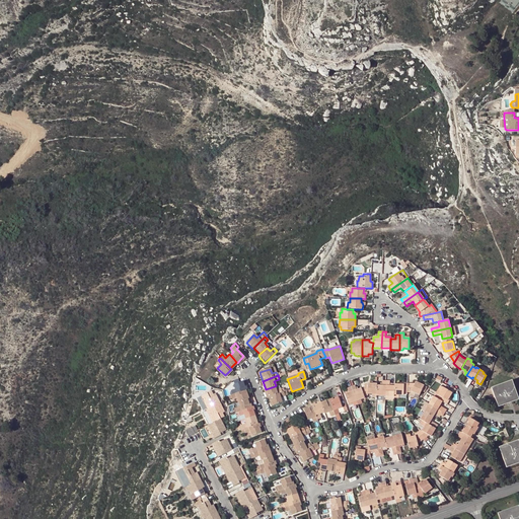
[(382,386),(380,386),(377,385),(376,394),(376,396),(385,396),(386,381),(382,381),(382,383),(382,386)]
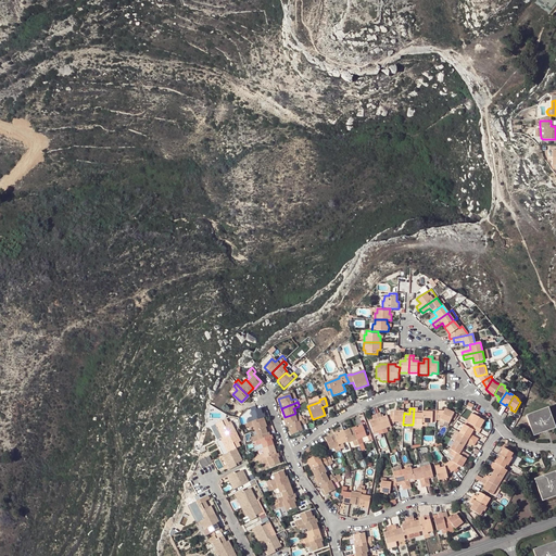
[(422,424),(422,414),(419,414),(418,414),(418,411),(418,408),(414,408),(413,425),(422,426),(422,424)]
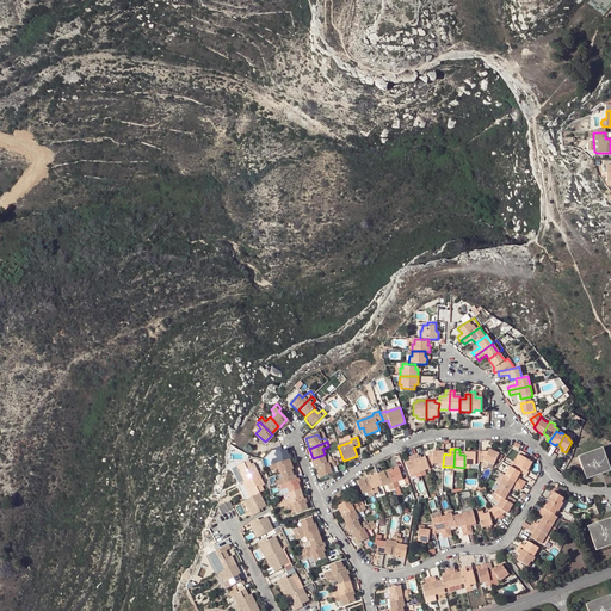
[(493,466),(499,454),(494,451),(491,450),(488,449),(488,451),(480,451),(479,462),(482,462),(483,461),(493,466)]
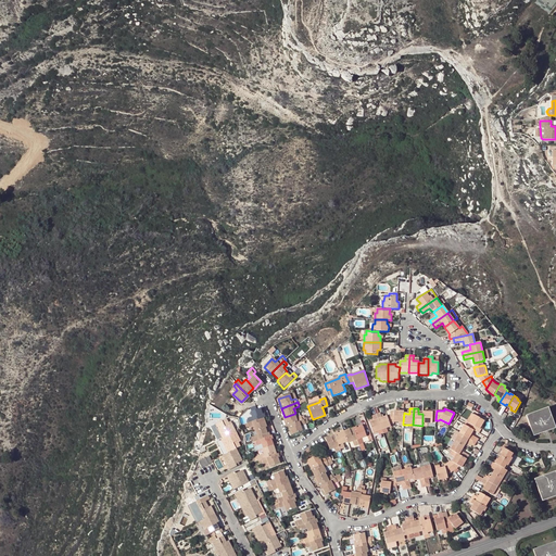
[(531,433),(534,432),(536,436),(551,430),(550,427),(553,426),(547,408),(529,415),(530,418),(526,419),(531,433)]
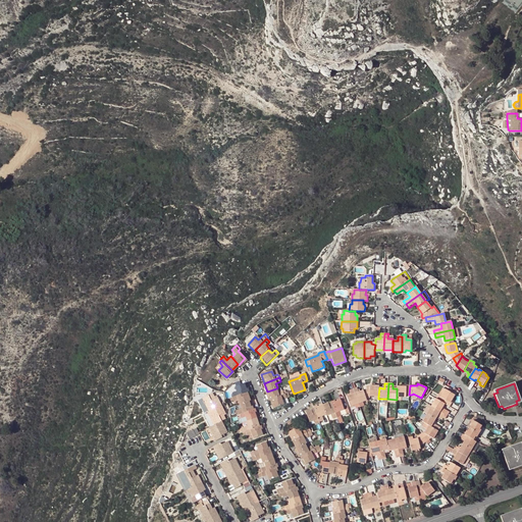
[(237,393),(231,395),(232,398),(247,393),(248,392),(246,384),(235,387),(237,393)]
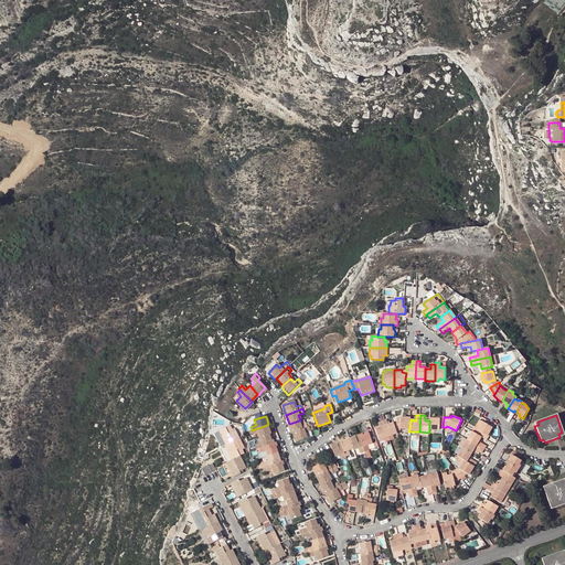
[(411,418),(406,417),(403,417),(401,417),(401,420),(393,423),(396,433),(401,430),(401,429),(406,429),(409,429),(411,419),(411,418)]
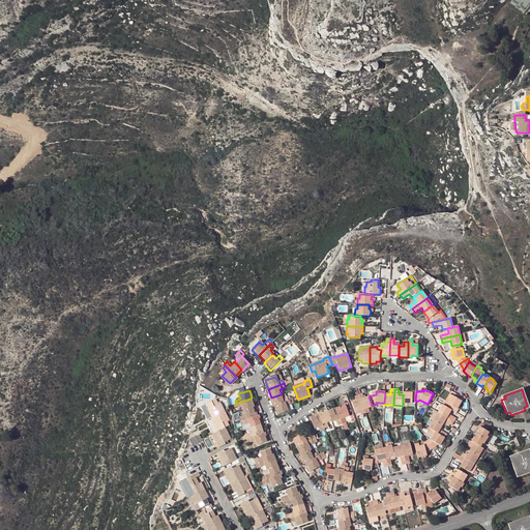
[(403,394),(403,404),(408,404),(412,404),(412,403),(415,403),(415,401),(416,391),(412,391),(412,393),(408,393),(403,392),(403,394)]
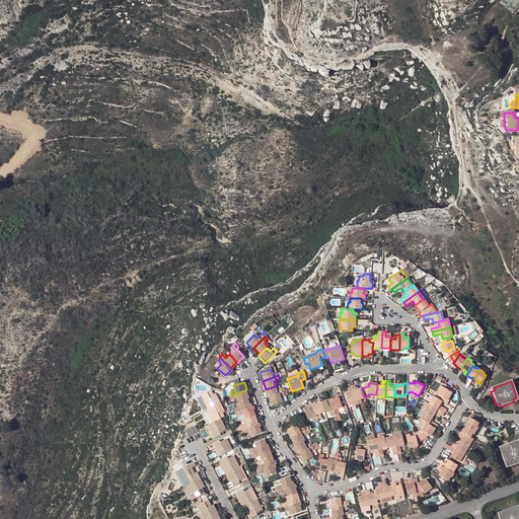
[(356,401),(360,400),(365,398),(364,397),(361,388),(358,389),(356,390),(356,387),(355,385),(351,387),(356,401)]
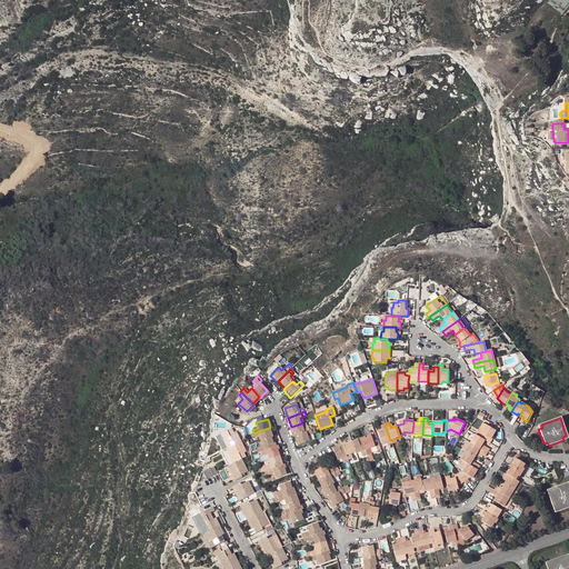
[(293,436),(309,430),(308,427),(302,429),(301,423),(291,427),(289,427),(292,437),(293,436)]
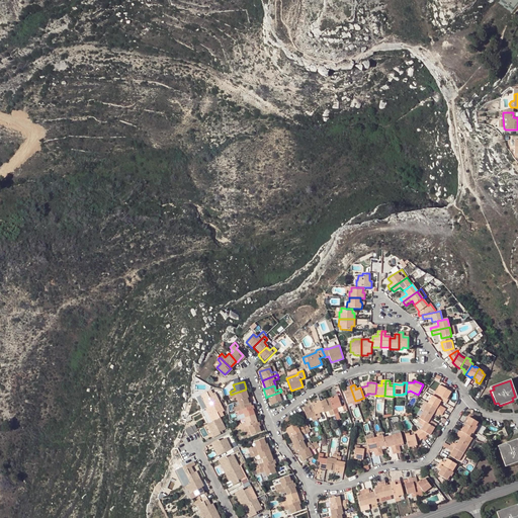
[(348,392),(347,393),(344,394),(347,403),(355,401),(350,386),(347,387),(347,390),(348,392)]
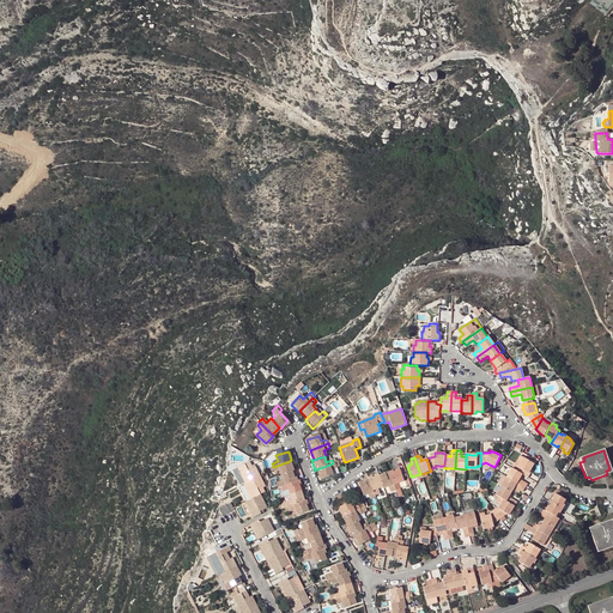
[(528,478),(530,474),(529,473),(530,469),(534,465),(523,457),(521,462),(519,467),(520,468),(517,472),(522,474),(528,478)]
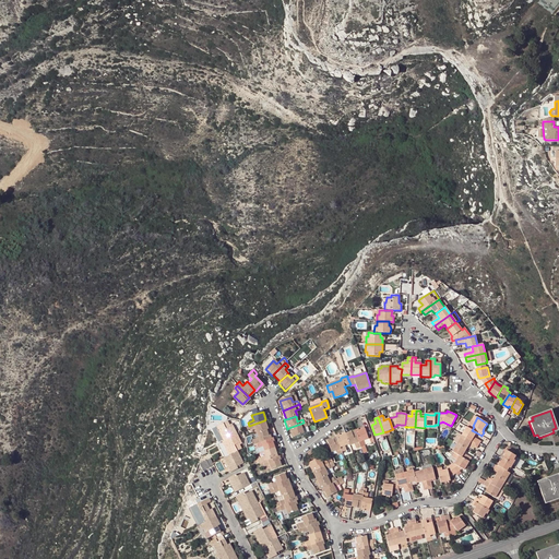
[(230,427),(227,420),(216,427),(223,441),(237,433),(233,426),(230,427)]
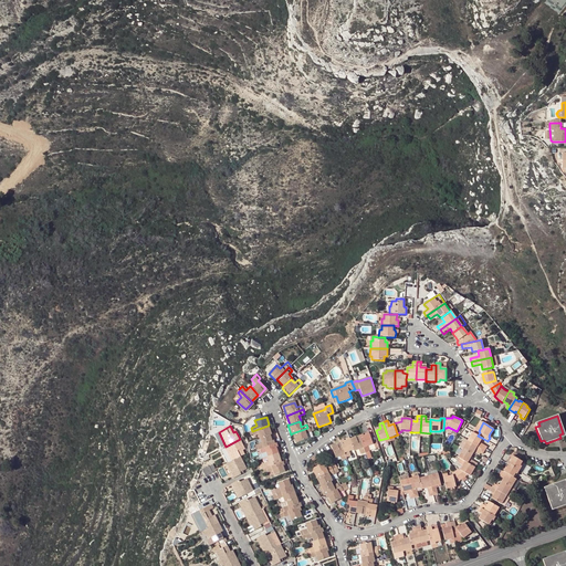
[(249,437),(258,435),(260,439),(271,435),(268,426),(252,431),(248,432),(249,437)]
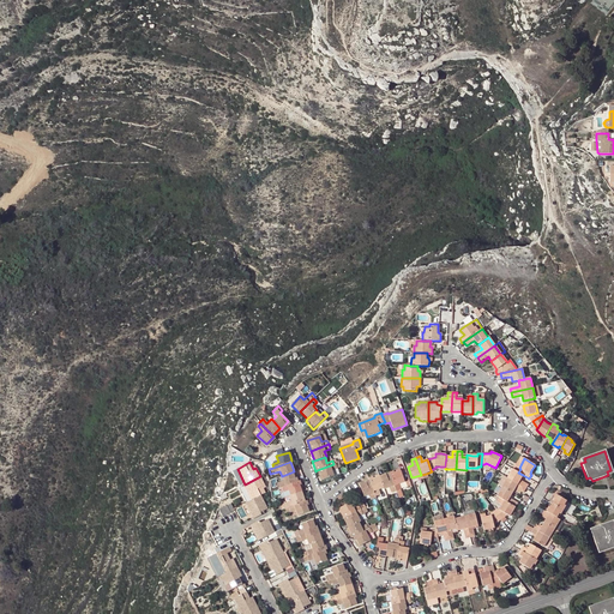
[(321,481),(333,477),(331,471),(337,469),(341,468),(339,465),(339,463),(333,464),(317,470),(321,481)]
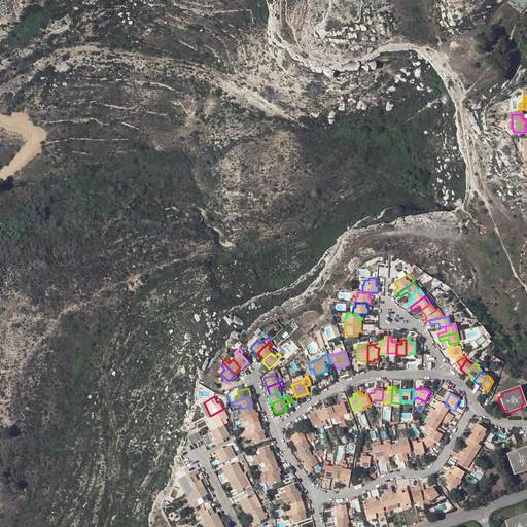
[(204,402),(202,402),(209,417),(210,416),(204,402)]
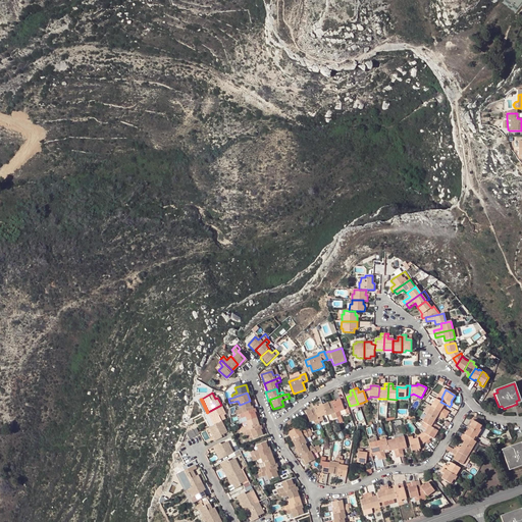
[(442,409),(444,406),(445,404),(440,402),(436,399),(431,407),(448,416),(449,413),(445,410),(442,409)]
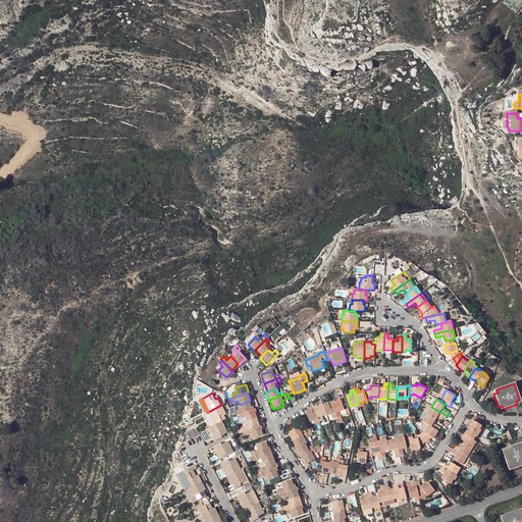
[(344,411),(340,400),(331,403),(337,418),(341,417),(338,412),(344,411)]
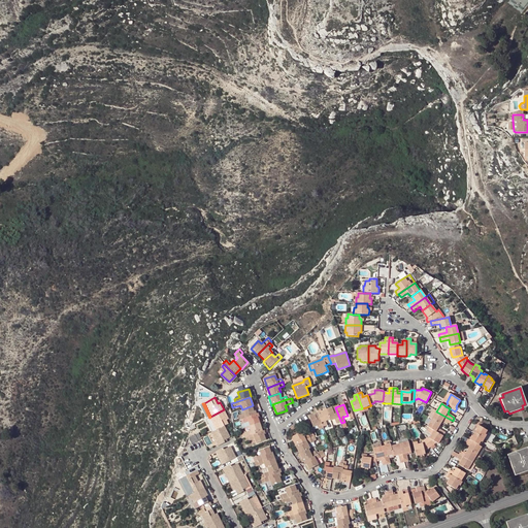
[(243,415),(239,416),(240,420),(256,415),(253,405),(242,409),(243,415)]
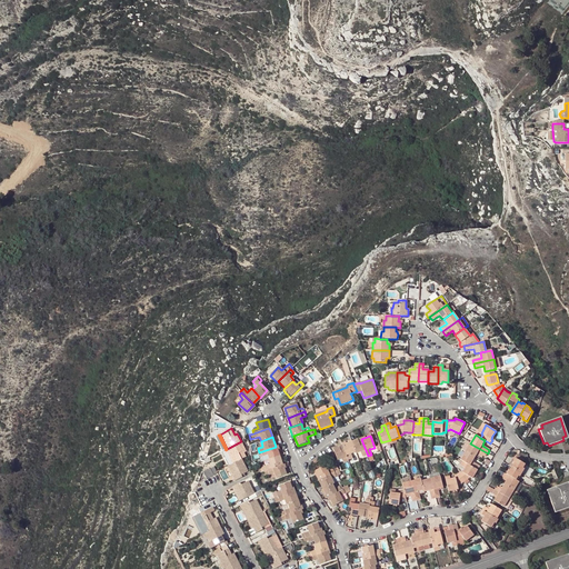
[(361,452),(366,465),(370,463),(368,456),(361,439),(352,442),(356,453),(356,455),(361,452)]
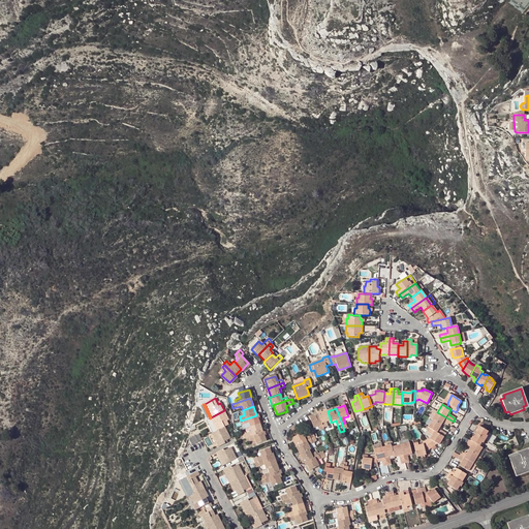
[(228,425),(226,419),(228,418),(224,410),(211,417),(218,430),(224,427),(228,425)]
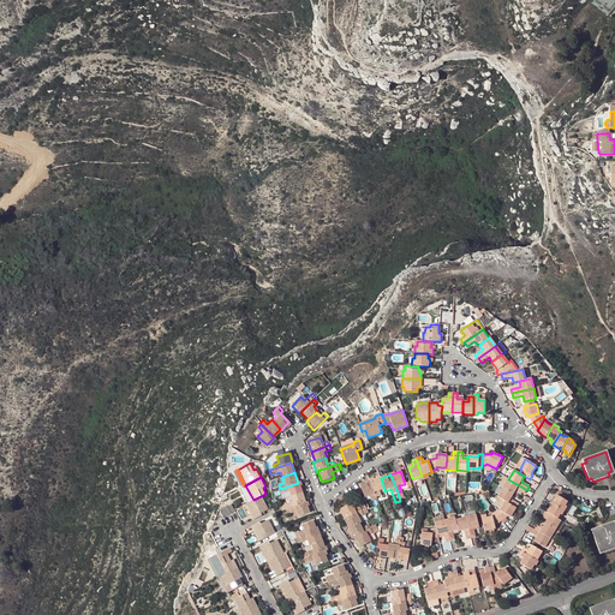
[(381,497),(378,493),(384,490),(381,478),(380,477),(370,481),(370,482),(376,499),(381,497)]
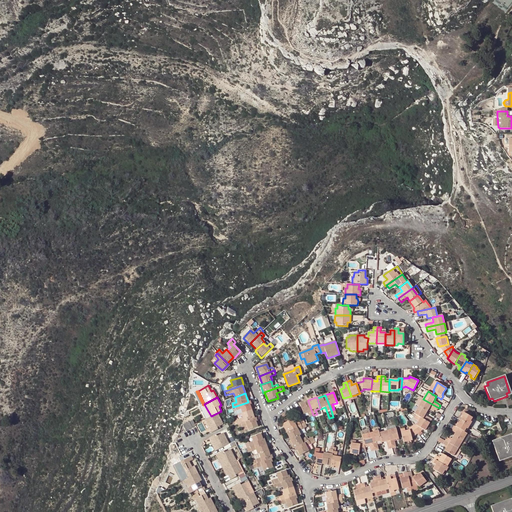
[(419,407),(427,411),(428,410),(430,408),(434,410),(436,411),(439,408),(423,399),(419,407)]
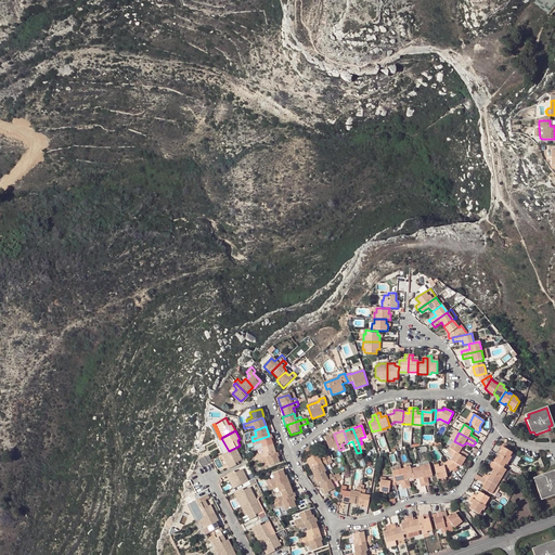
[(271,444),(273,443),(270,435),(269,436),(253,441),(250,441),(252,446),(260,443),(262,448),(271,444)]
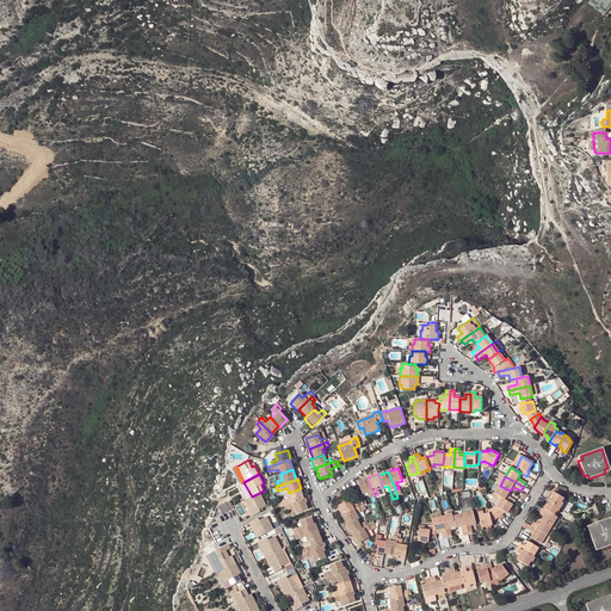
[(368,479),(357,483),(358,486),(360,491),(362,495),(368,493),(370,499),(375,498),(374,495),(368,479)]
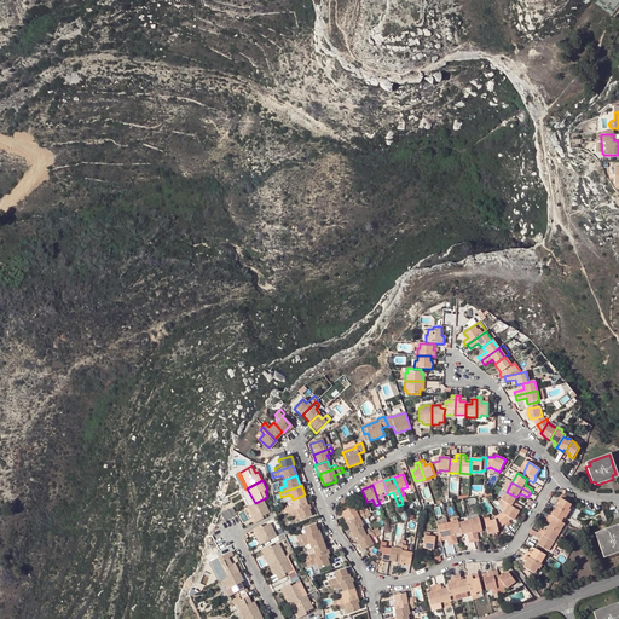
[(247,489),(246,490),(253,504),(255,503),(247,489)]
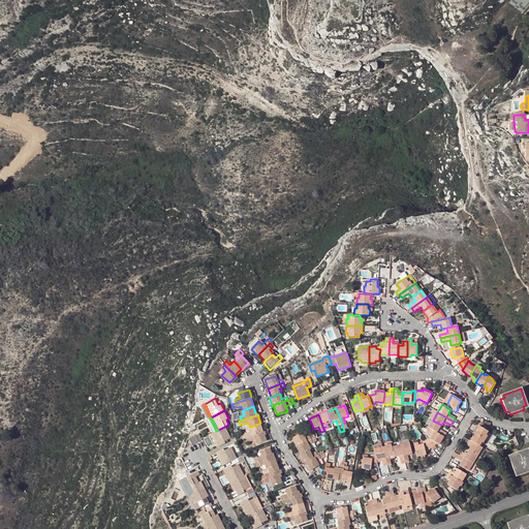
[(445,434),(439,430),(441,425),(433,421),(428,428),(432,430),(434,431),(444,437),(445,434)]
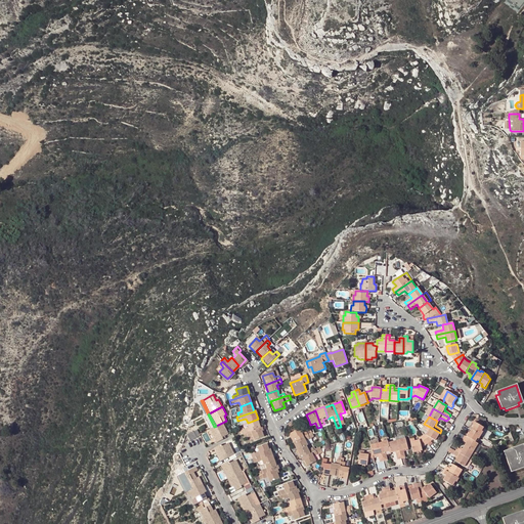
[(241,431),(241,432),(242,435),(243,435),(259,429),(256,420),(248,423),(246,424),(248,428),(241,431)]
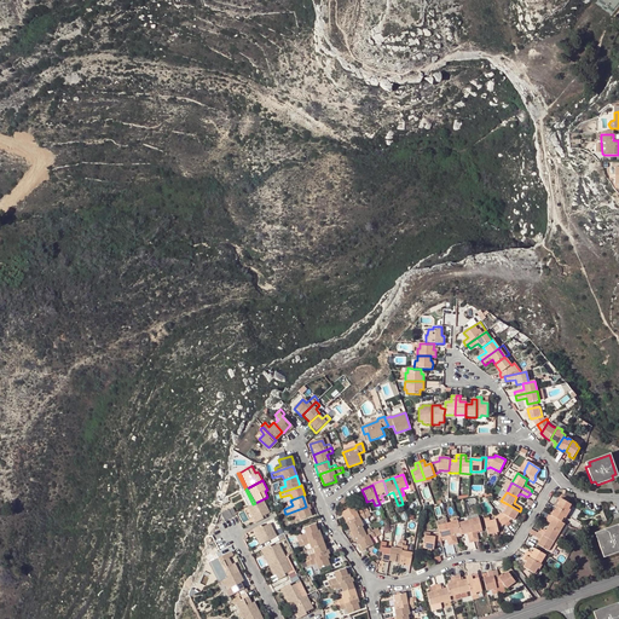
[(262,516),(266,515),(270,513),(262,499),(255,503),(253,504),(248,507),(256,522),(264,519),(264,518),(262,516)]
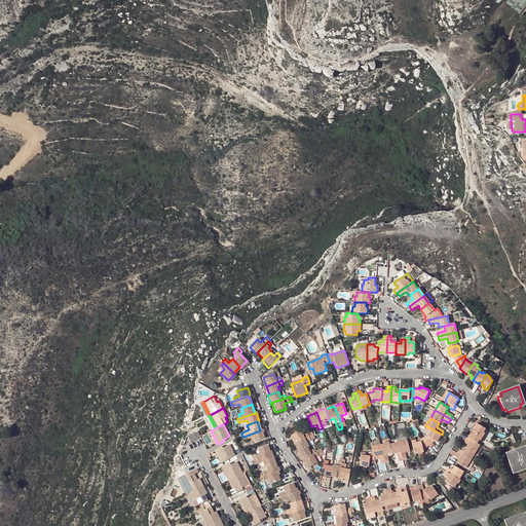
[(475,428),(476,429),(474,431),(483,438),(486,434),(485,433),(486,430),(477,424),(475,428)]
